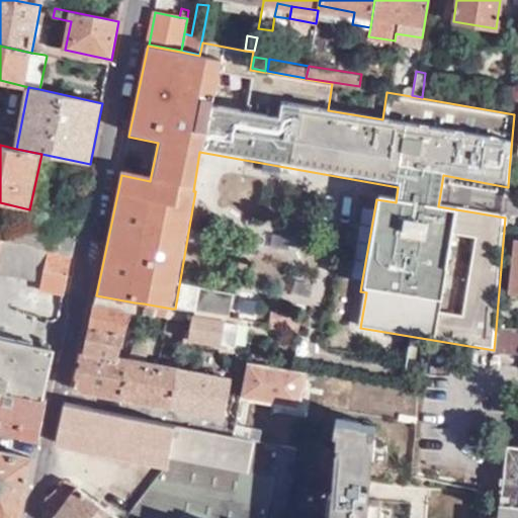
[(0,243),(71,258),(75,243),(8,229),(7,236),(0,234),(0,243)]
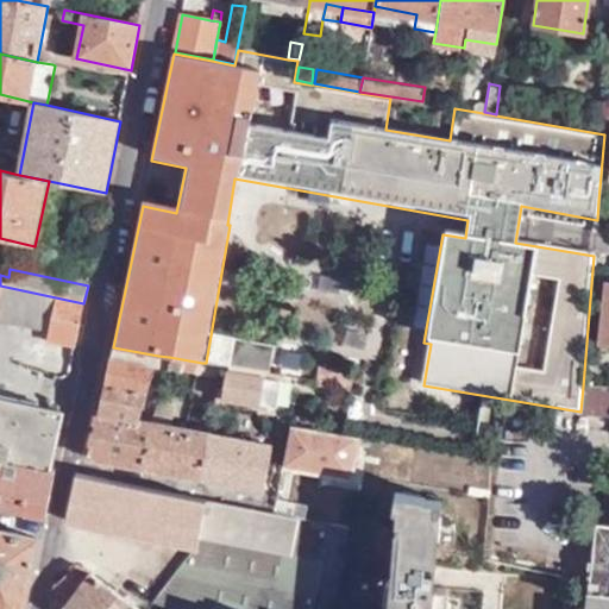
[(75,349),(83,303),(0,286),(0,460),(50,469),(62,412),(0,400),(0,322),(51,333),(50,343),(75,349)]
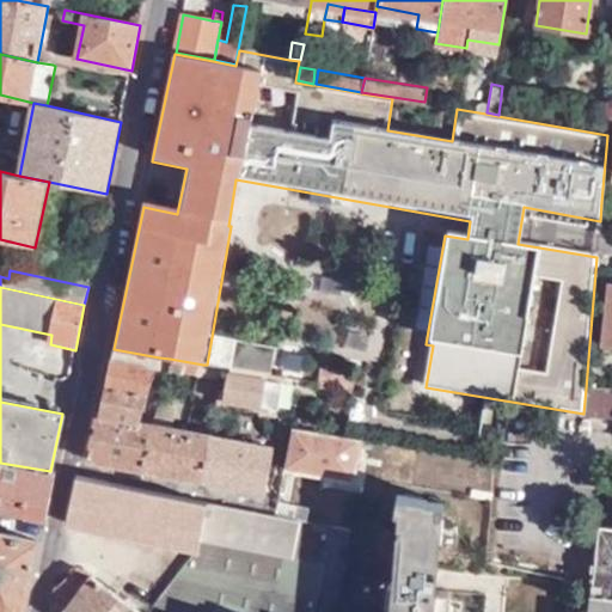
[(114,357),(102,414),(142,422),(154,366),(114,357)]
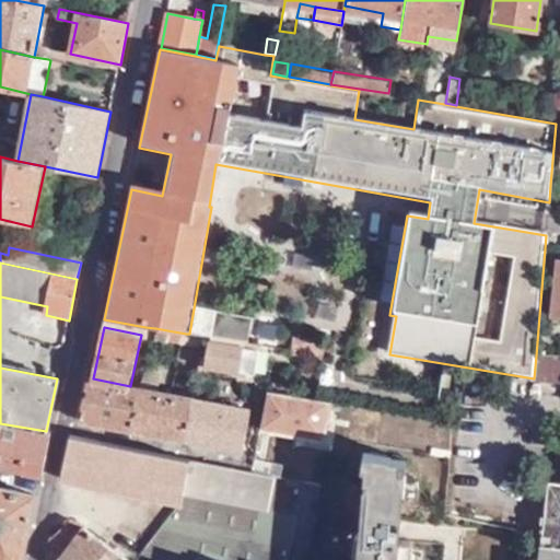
[(155,328),(153,339),(183,345),(186,334),(155,328)]
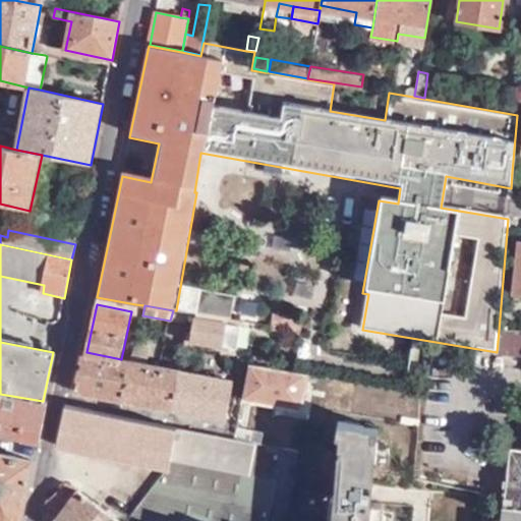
[(181,311),(173,310),(170,321),(193,325),(195,314),(181,311)]
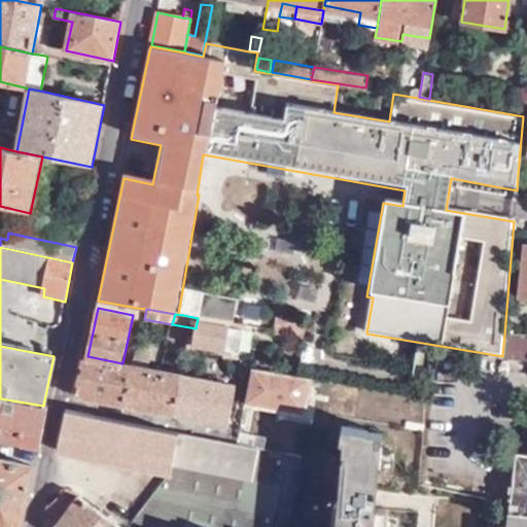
[(243,325),(198,318),(196,328),(195,338),(188,337),(185,353),(192,354),(194,348),(238,354),(243,325)]
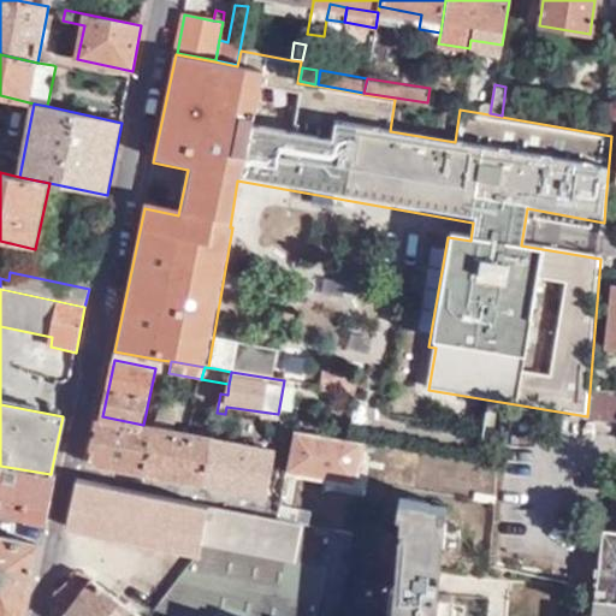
[(615,391),(593,390),(591,415),(615,419),(615,391)]
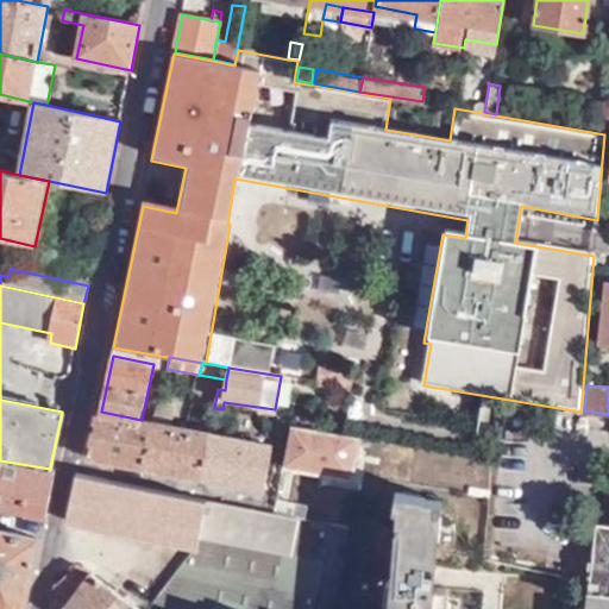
[(94,412),(85,454),(144,468),(155,422),(142,420),(101,412),(94,412)]
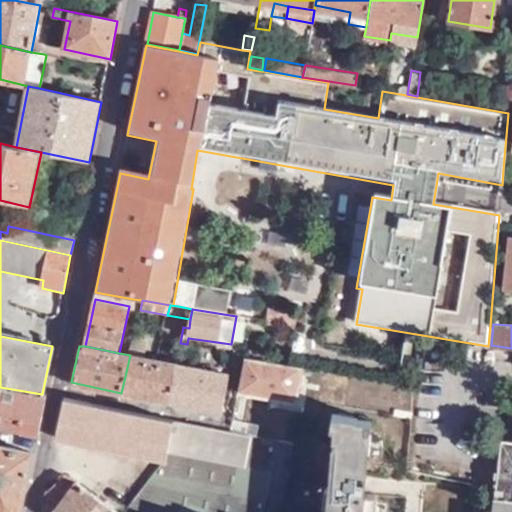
[(130,355),(121,393),(167,401),(174,364),(152,360),(130,355)]
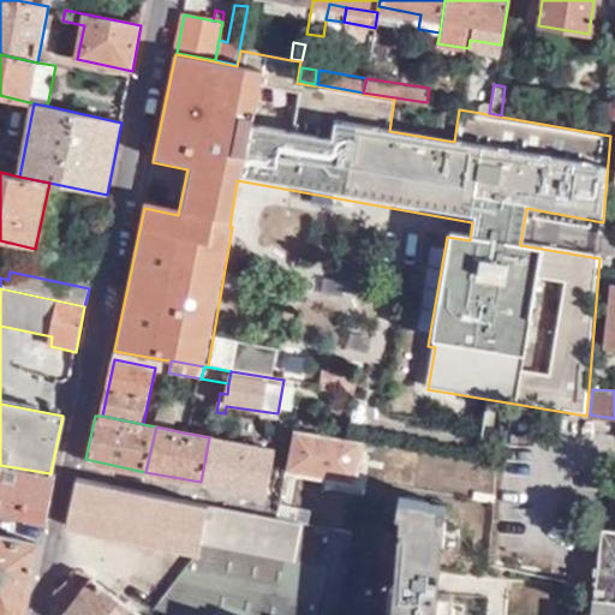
[(282,478),(353,491),(360,448),(291,436),(282,478)]
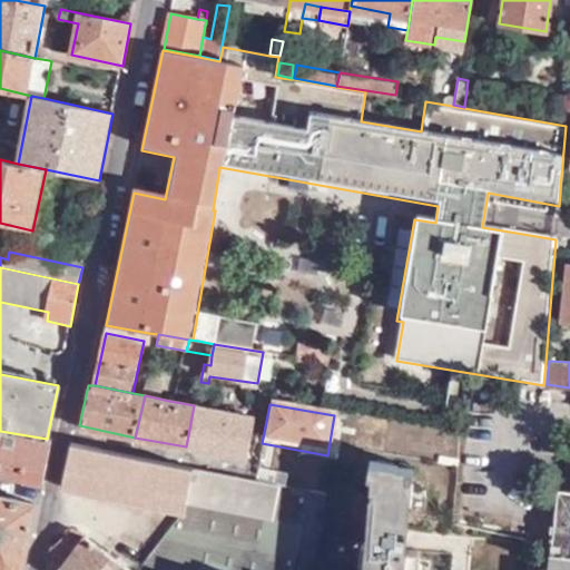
[(194,405),(186,446),(248,459),(255,418),(194,405)]
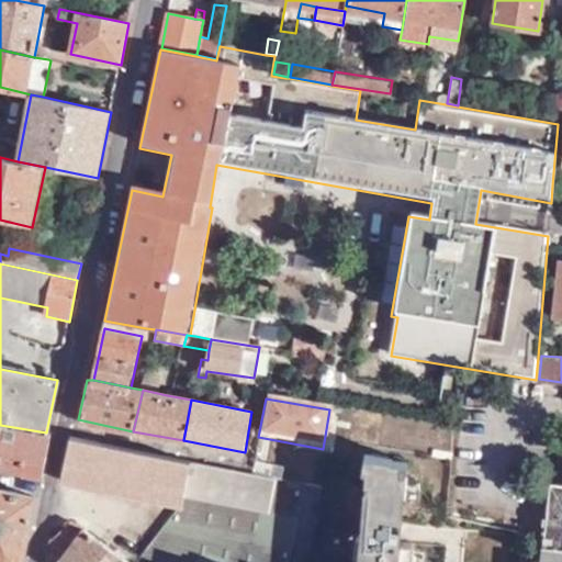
[(52,434),(46,433),(0,425),(0,469),(43,479),(52,434)]
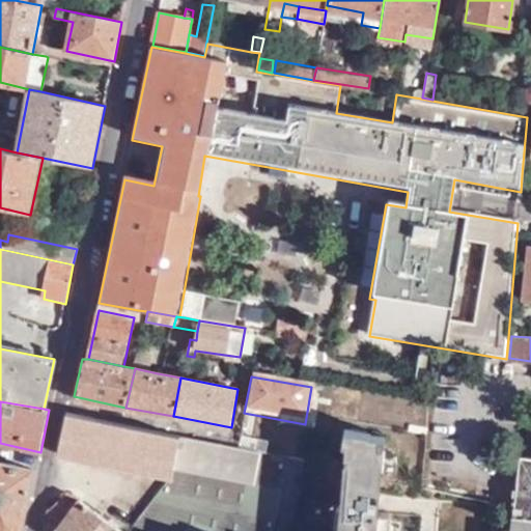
[(67,412),(58,453),(86,459),(118,467),(126,424),(71,413),(67,412)]
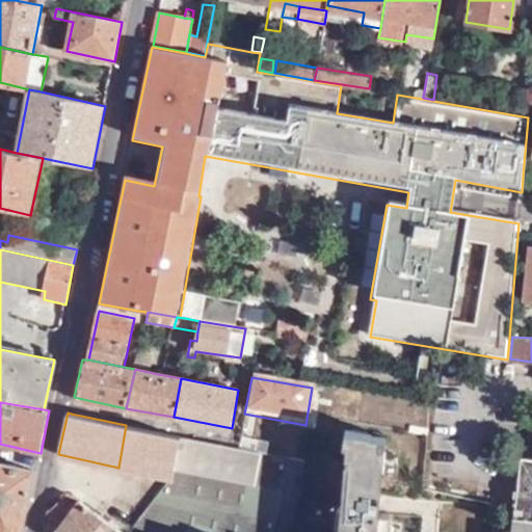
[(126,425),(118,468),(174,478),(183,437),(159,432),(126,425)]
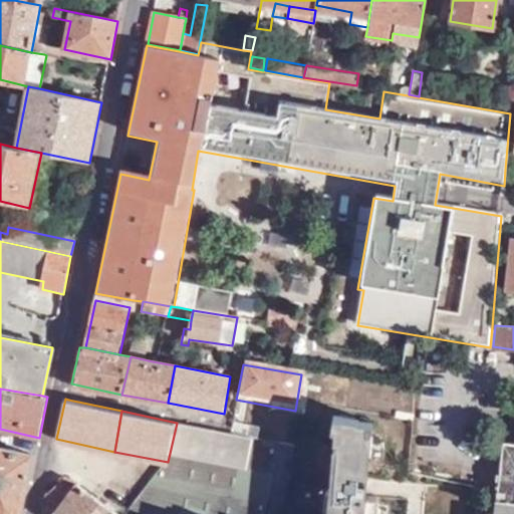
[(513,513),(513,411),(511,444),(500,442),(497,471),(489,471),(488,485),(496,486),(493,513),(513,513)]
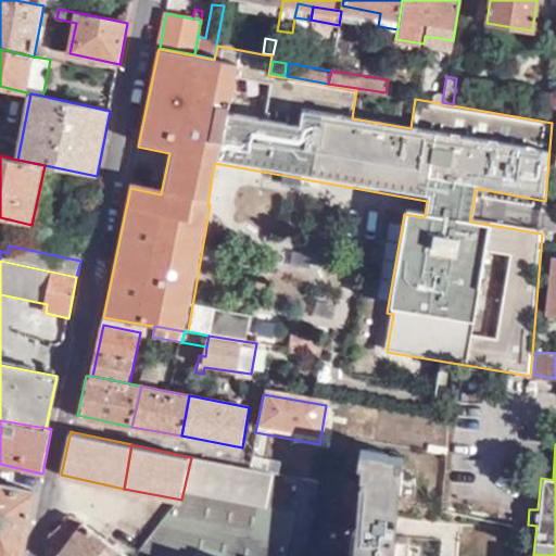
[(191,457),(181,500),(228,509),(237,467),(191,457)]
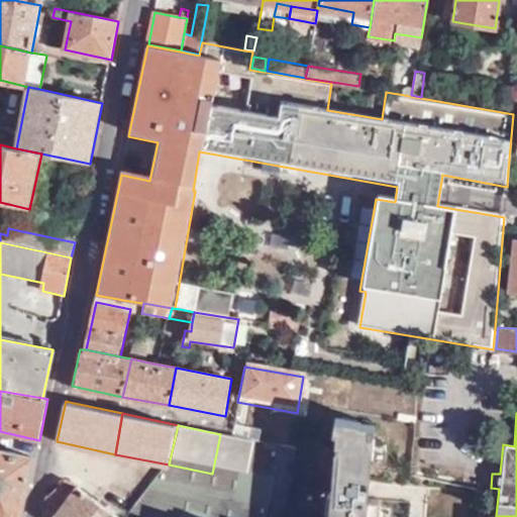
[(332,426),(325,516),(365,516),(371,434),(332,426)]
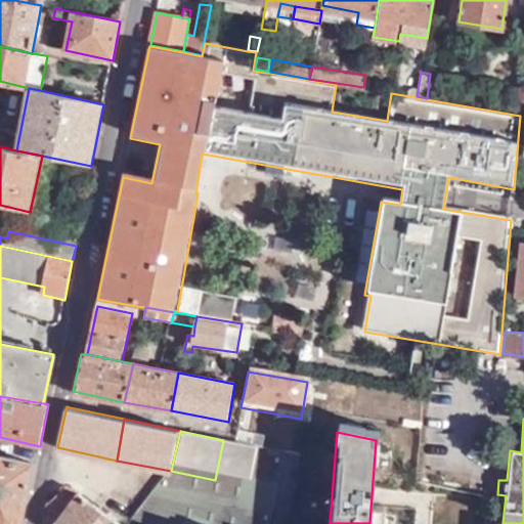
[(268,523),(284,452),(223,440),(215,480),(171,471),(133,517),(151,523),(268,523)]
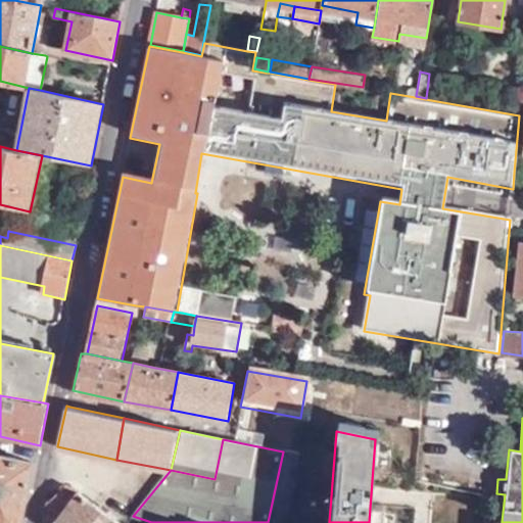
[(19,522),(36,462),(0,455),(0,522),(19,522)]
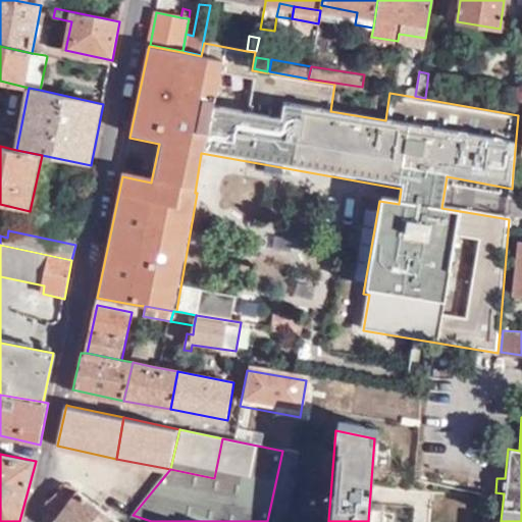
[(65,484),(47,504),(58,511),(55,519),(54,521),(121,521),(83,491),(65,484)]
